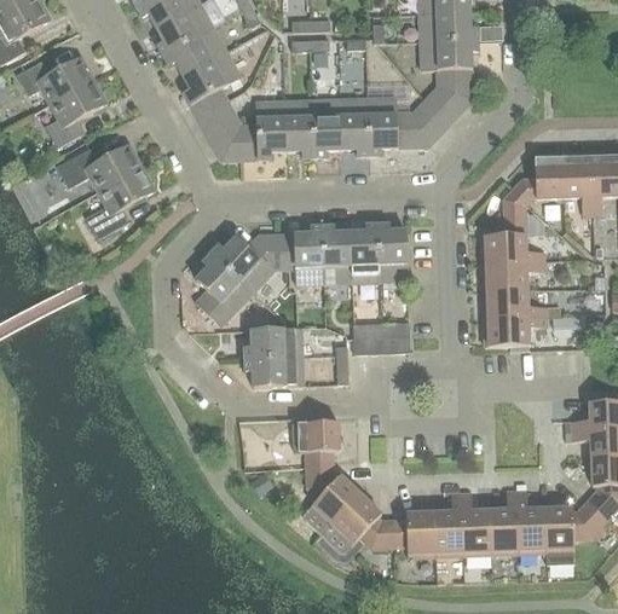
[(0,0),(0,17),(32,0),(0,0)]
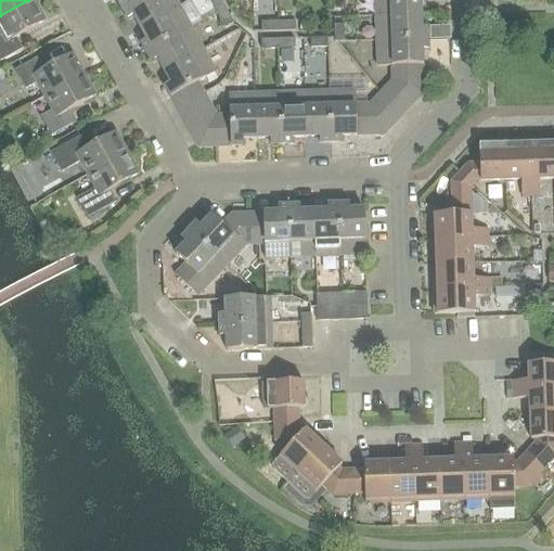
[(46,17),(37,0),(28,0),(0,15),(0,28),(2,33),(0,33),(0,55),(1,58),(23,46),(16,34),(46,17)]
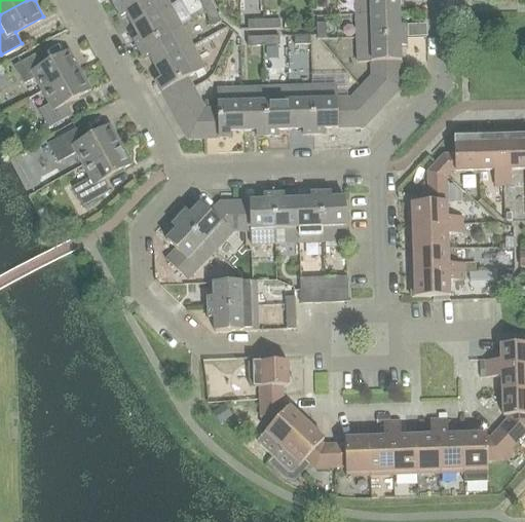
[(126,12),(133,24),(171,2),(170,0),(126,0),(116,6),(121,14),(126,12)]
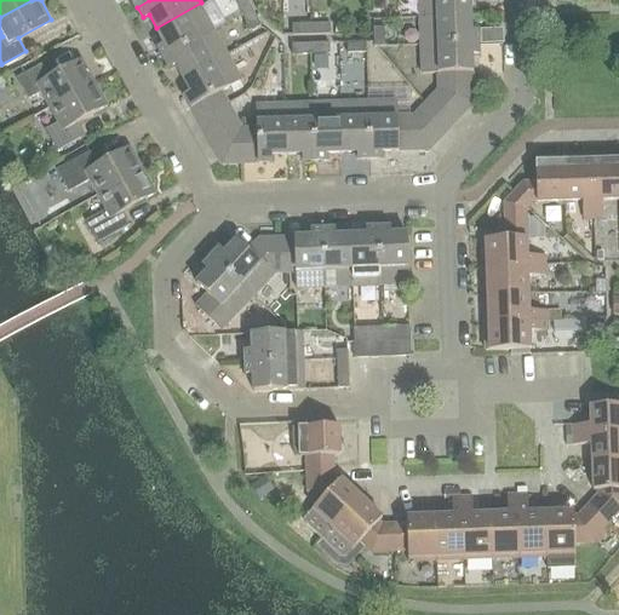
[(235,0),(242,11),(252,6),(248,0),(235,0)]
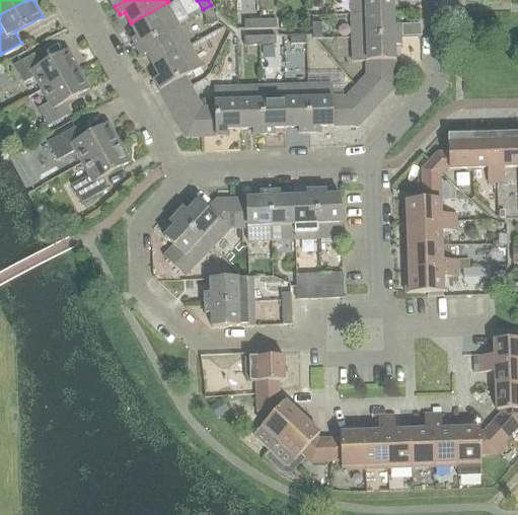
[(351,0),(352,11),(394,10),(393,0),(351,0)]
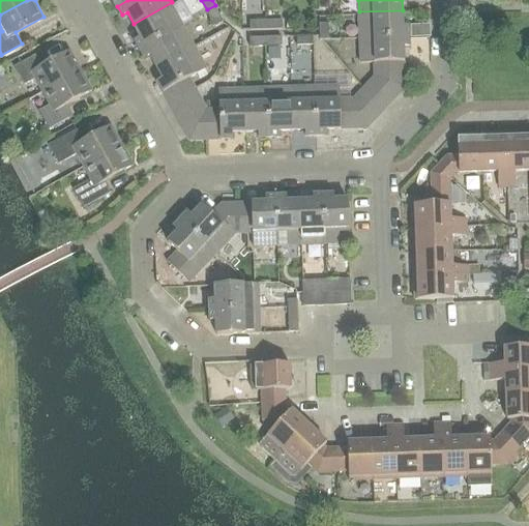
[(135,38),(140,47),(182,23),(172,2),(134,24),(140,35),(135,38)]
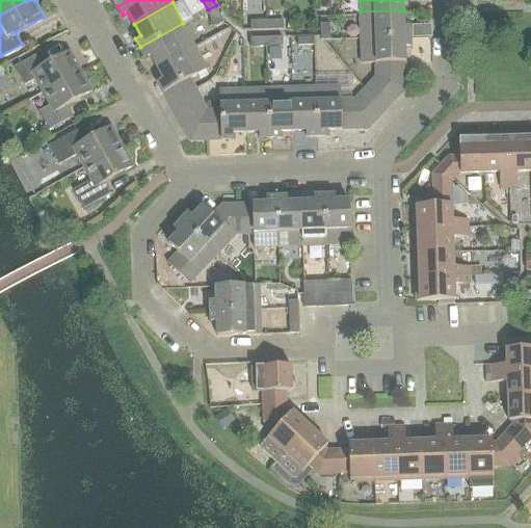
[(216,5),(208,9),(216,24),(223,20),(216,5)]
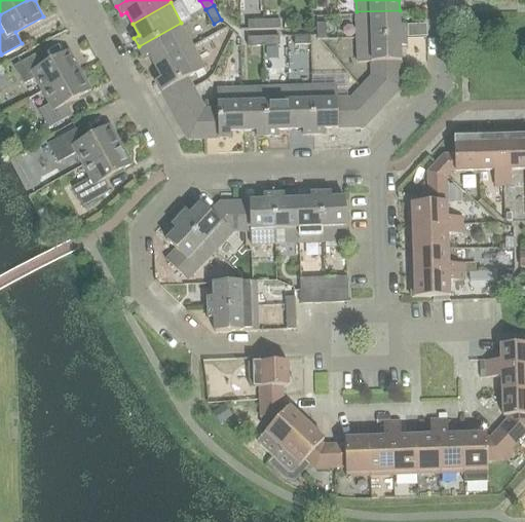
[(357,11),(357,35),(406,34),(406,23),(400,24),(400,10),(357,11)]
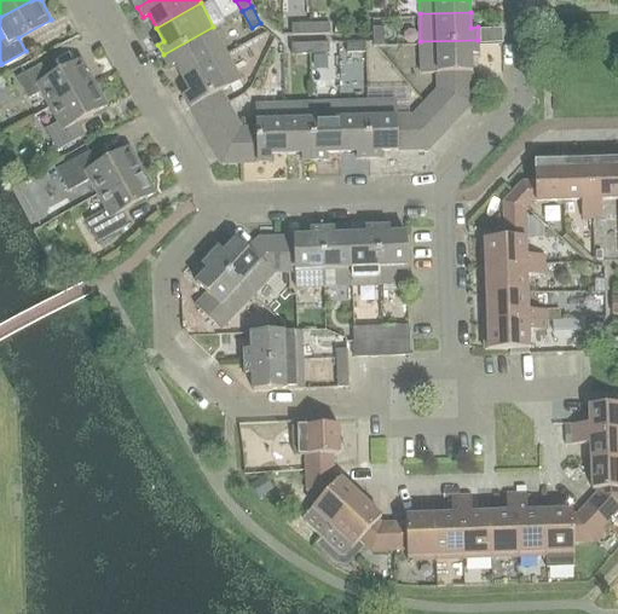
[(329,19),(311,21),(311,32),(329,30),(329,19)]
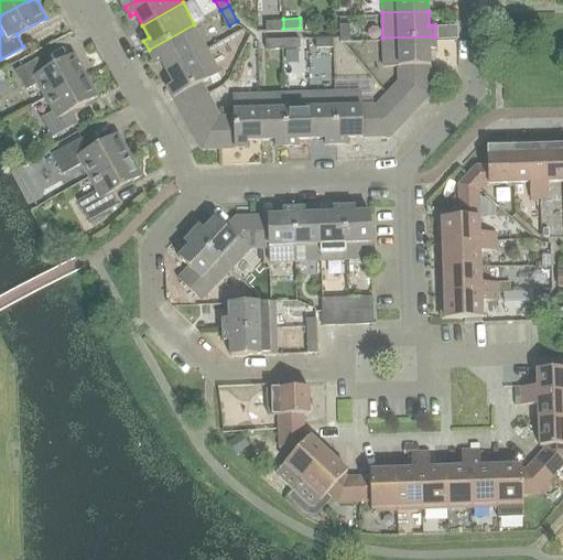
[(267,29),(283,29),(283,19),(266,19),(267,29)]
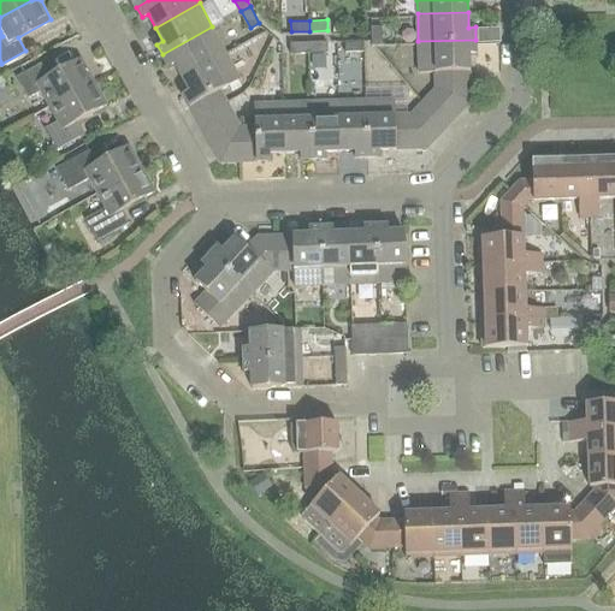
[(371,24),(372,36),(372,43),(383,42),(382,24),(371,24)]
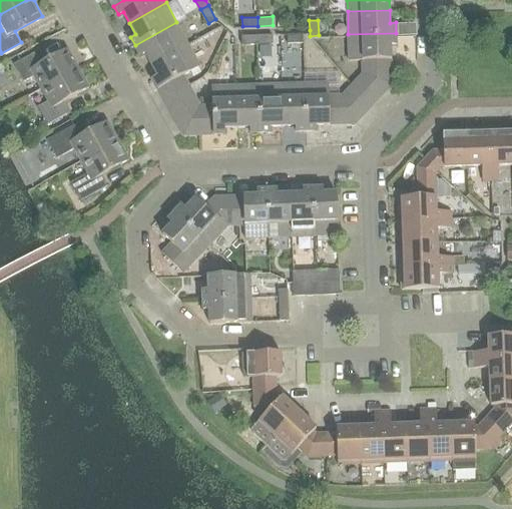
[(145,51),(151,62),(188,42),(176,22),(135,45),(140,54),(145,51)]
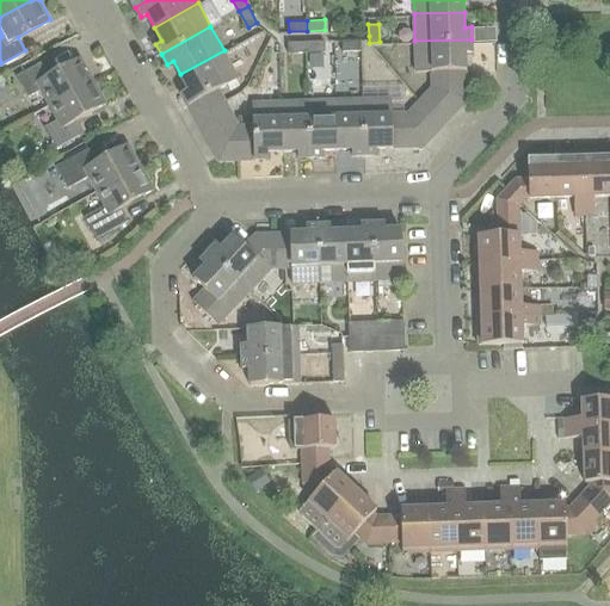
[(343,49),(361,49),(361,38),(342,38),(343,49)]
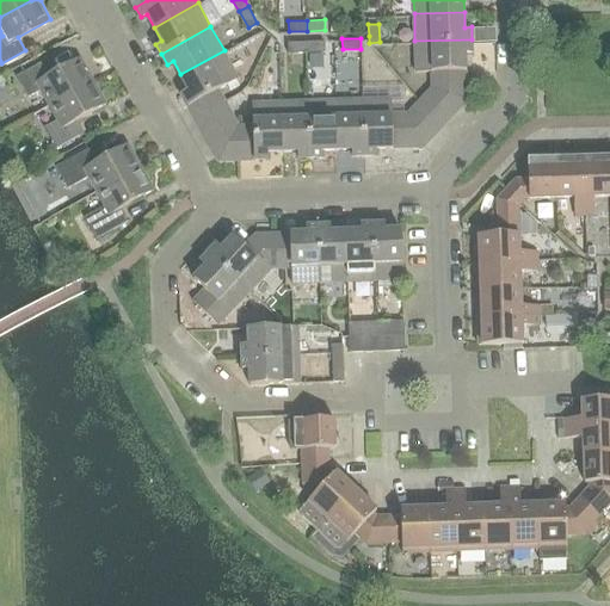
[(288,50),(307,50),(306,39),(288,41),(288,50)]
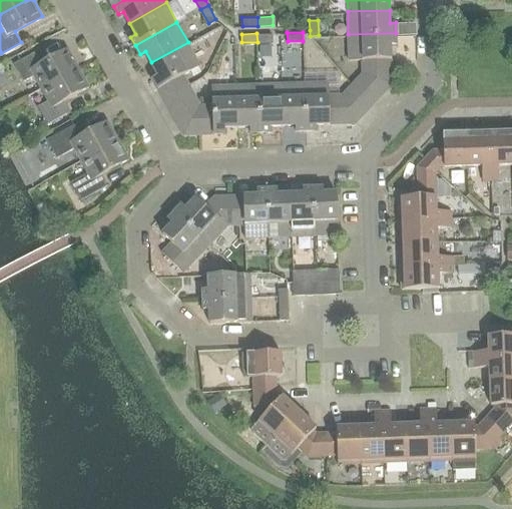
[(273,33),(257,33),(258,42),(273,42),(273,33)]
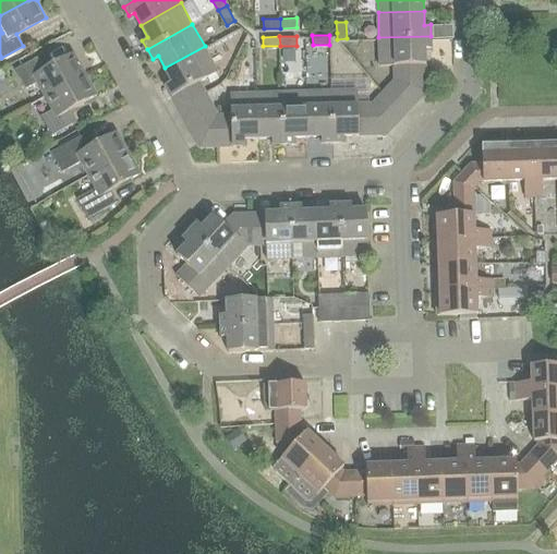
[(426,77),(425,63),(425,47),(432,47),(431,36),(378,37),(379,63),(394,63),(394,77),(426,77)]
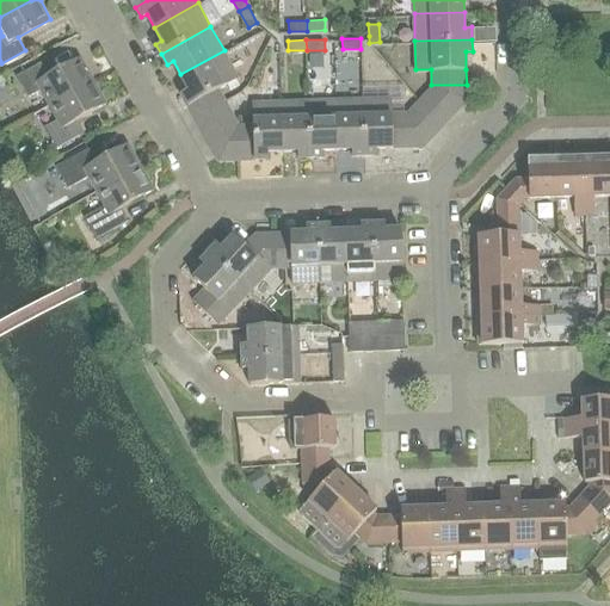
[(182,91),(189,105),(196,116),(225,99),(217,86),(238,75),(225,50),(180,74),(188,87),(182,91)]
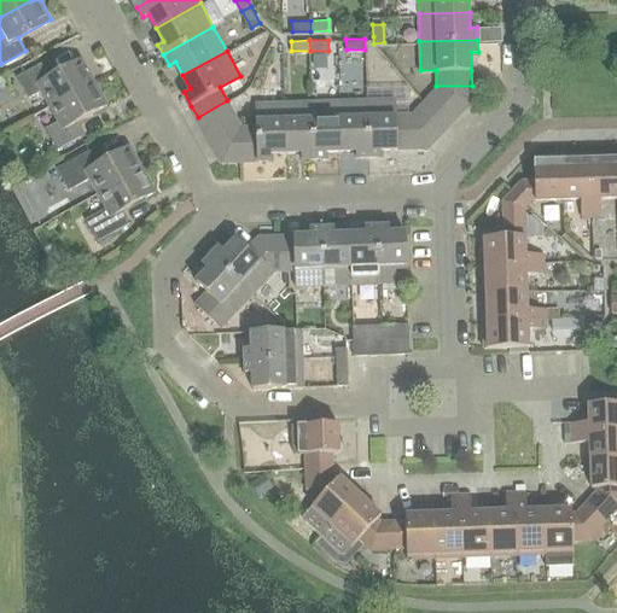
[(41,88),(50,104),(94,80),(81,56),(48,74),(41,60),(17,75),(29,95),(41,88)]
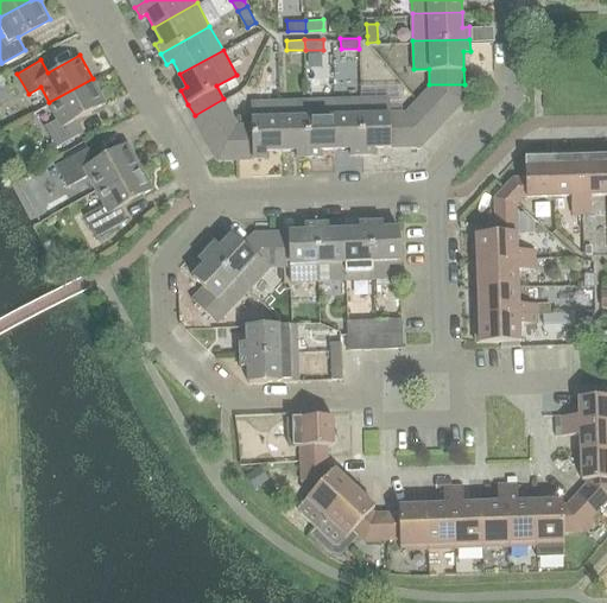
[(93,78),(49,102),(57,118),(45,124),(56,145),(80,132),(73,119),(106,101),(93,78)]
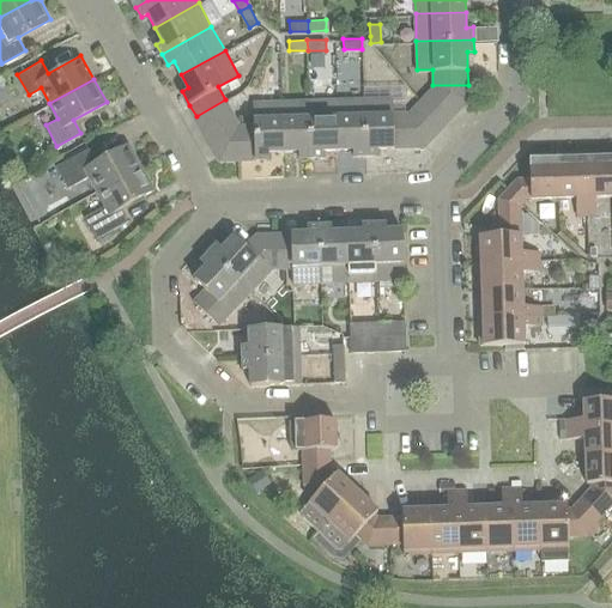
[(458,110),(466,102),(468,98),(468,85),(432,85),(431,87),(458,110)]
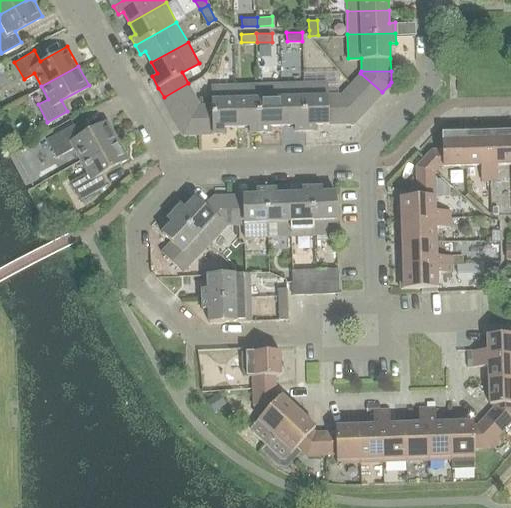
[(360,73),(352,82),(373,102),(382,92),(360,73)]
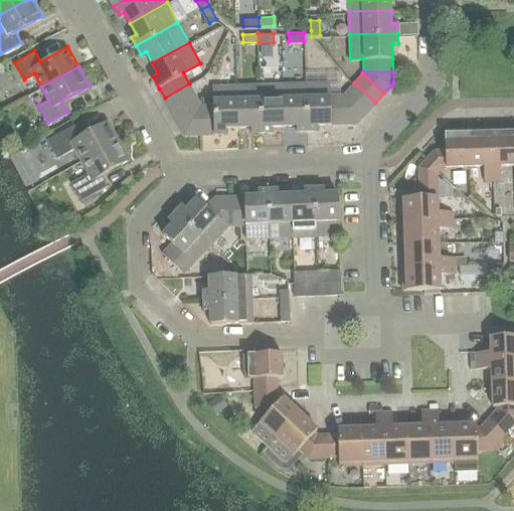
[(317,123),(333,123),(345,122),(343,94),(330,94),(329,80),(306,81),(307,130),(317,129),(317,123)]
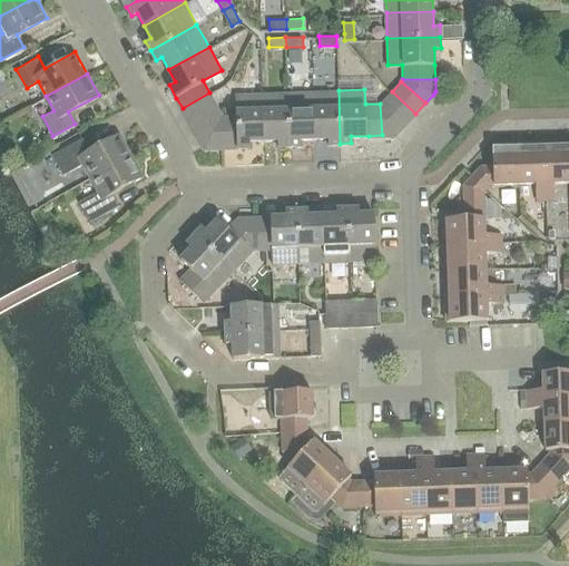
[(339,90),(313,91),(314,137),(329,137),(329,144),(340,144),(339,90)]
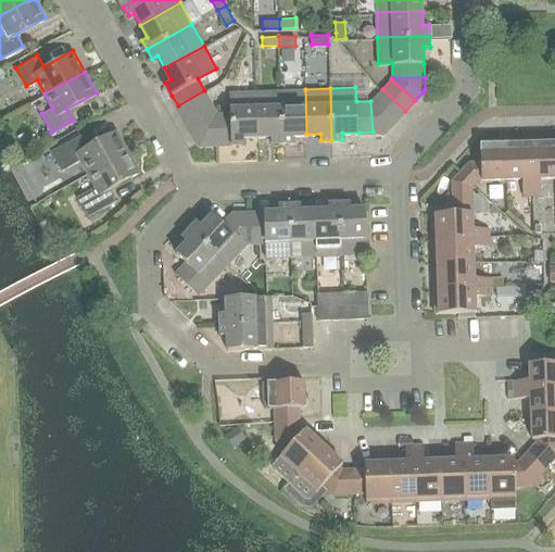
[(280,89),(255,90),(257,136),(272,135),(272,142),(282,141),(280,89)]
